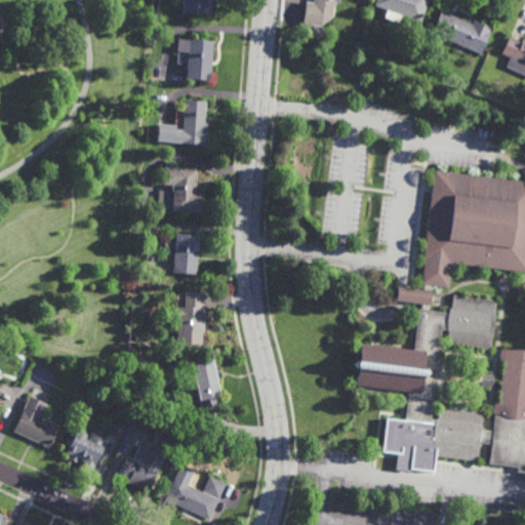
[(210,0),(209,14),(183,12),(183,0),(210,0)]
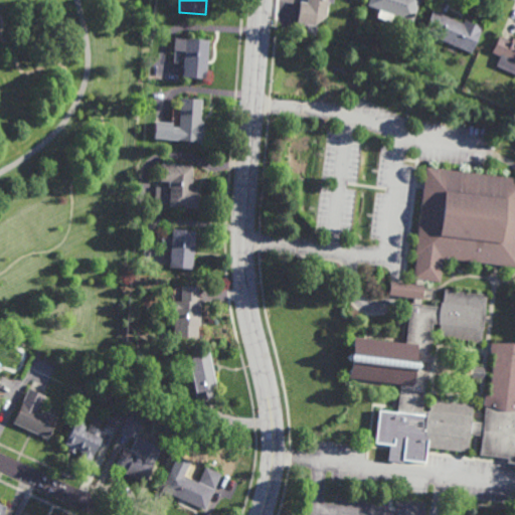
[(333,0),(333,3),(327,2),(325,17),(315,15),(314,25),(296,22),(299,1),(307,2),(307,0),(333,0)]
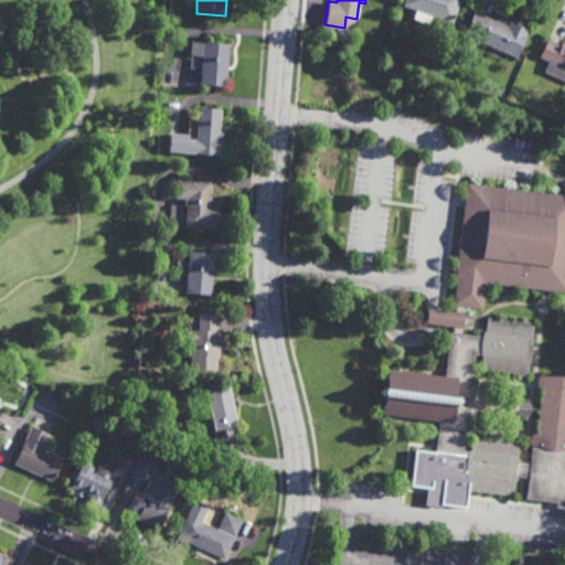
[(459,0),(452,23),(433,17),(429,24),(413,19),(416,10),(403,6),(404,0),(459,0)]
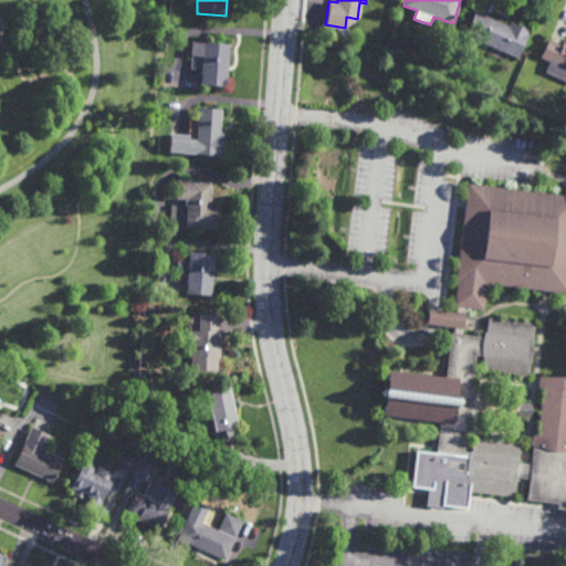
[(509,25),(510,21),(531,30),(519,59),(465,35),(475,11),(509,25)]
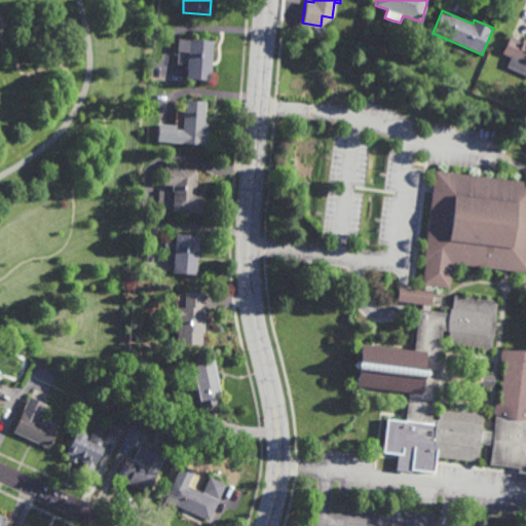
[(522,42),(524,38),(525,39),(525,76),(506,67),(511,57),(502,53),(510,36),(522,42)]
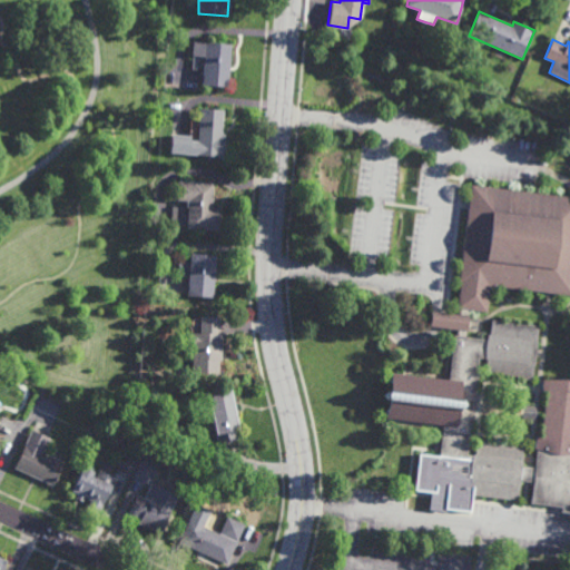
[(227,87),(202,85),(205,42),(231,45),(227,87)]
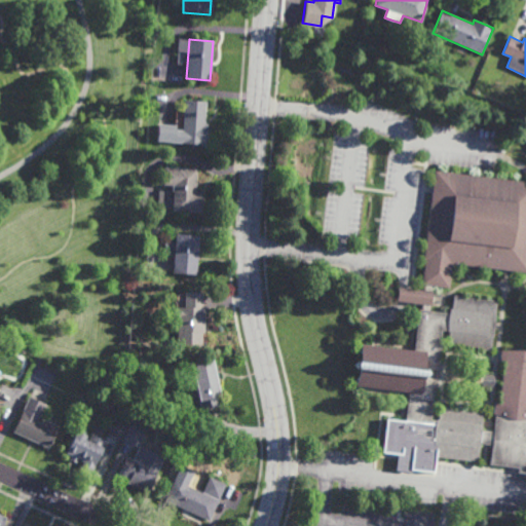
[(205,146),(181,144),(184,100),(205,102),(204,124),(207,124),(205,146)]
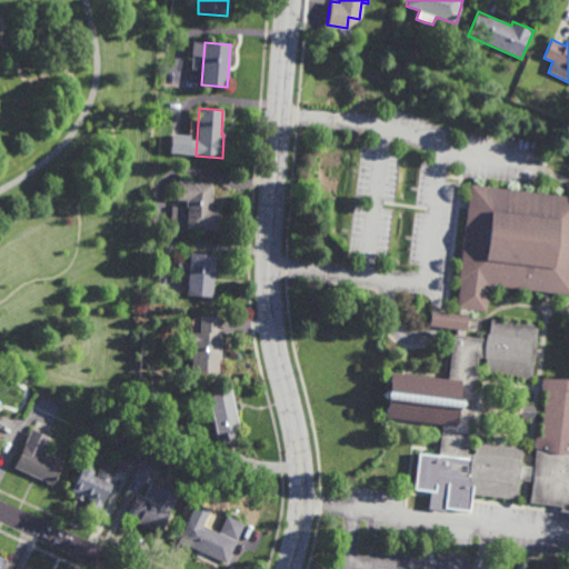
[(211,209),(219,209),(219,229),(187,228),(187,226),(169,226),(169,207),(185,208),(185,215),(188,215),(188,200),(177,199),(178,183),(189,183),(189,182),(212,182),(211,209)]
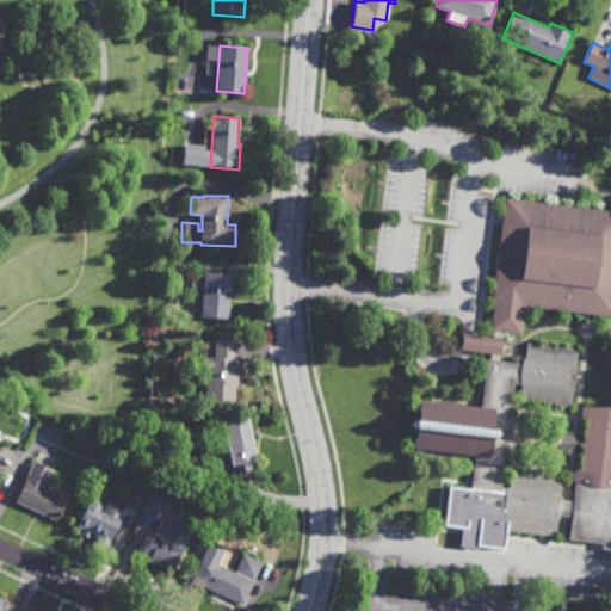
[(610,211),(610,318),(526,307),(523,337),(505,334),(501,363),(524,366),(525,359),(528,360),(530,344),(581,351),(574,409),(522,402),(524,387),(523,387),(514,386),(513,401),(516,402),(506,474),(504,474),(503,489),(511,491),(513,474),(565,481),(562,501),(575,504),(578,485),(574,483),(575,470),(580,471),(586,423),(581,421),(582,408),(610,412),(610,551),(603,551),(603,545),(569,542),(573,520),(560,518),(557,538),(506,532),(507,518),(505,518),(506,512),(482,508),(476,555),(466,554),(471,507),(470,507),(476,460),(413,452),(419,401),(480,408),(486,362),(489,362),(491,356),(468,352),(460,352),(462,335),(471,337),(492,339),(493,333),(491,333),(494,303),(493,302),(506,198),(610,211)]
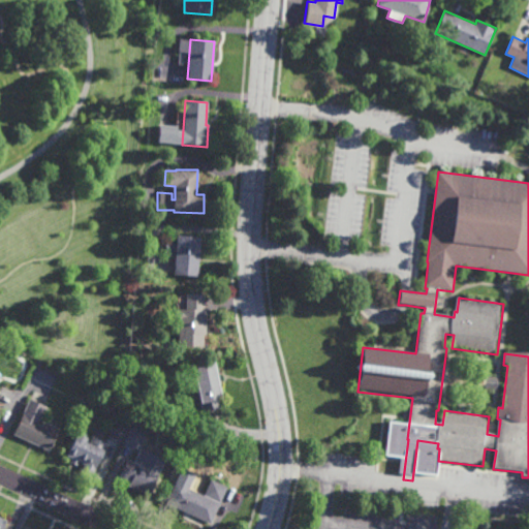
[(198,278),(174,276),(175,258),(164,257),(166,237),(177,238),(177,236),(201,238),(198,278)]
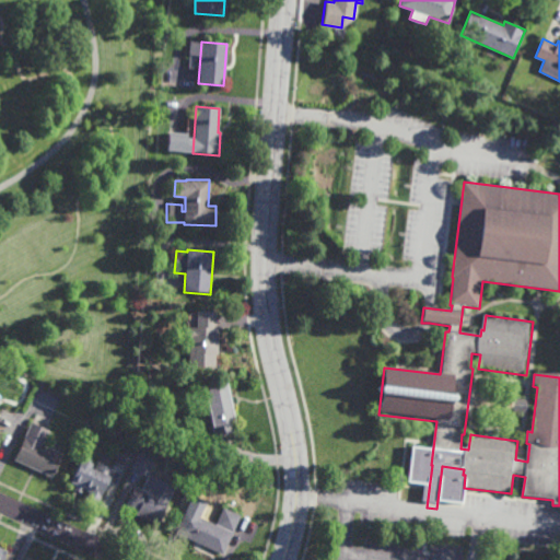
[(218,328),(220,328),(221,356),(218,356),(218,370),(191,370),(191,328),(199,328),(199,313),(218,313),(218,328)]
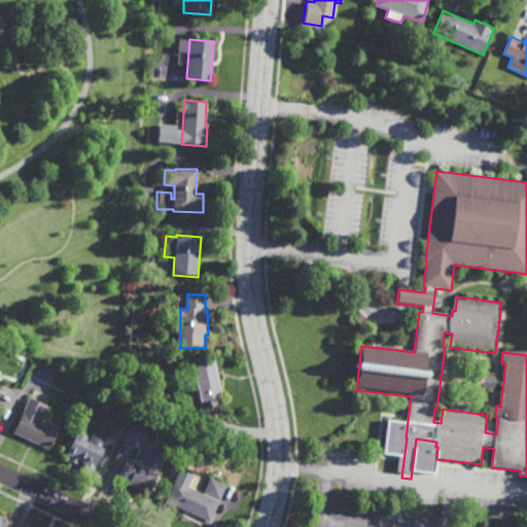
[(135,366),(130,362),(134,358),(139,362),(135,366)]
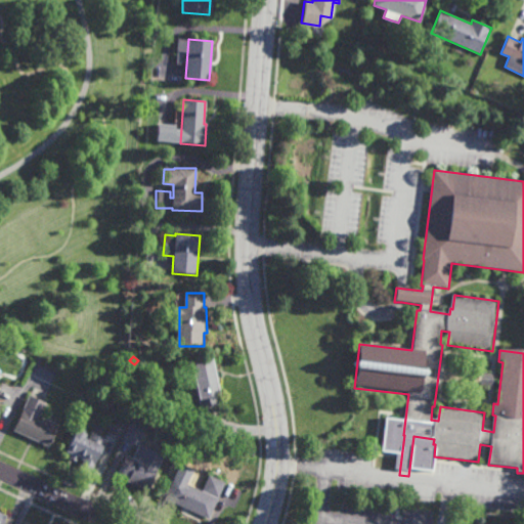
[(219,398),(215,399),(217,408),(203,411),(201,402),(202,402),(199,385),(189,387),(187,377),(194,376),(192,364),(212,360),(219,398)]
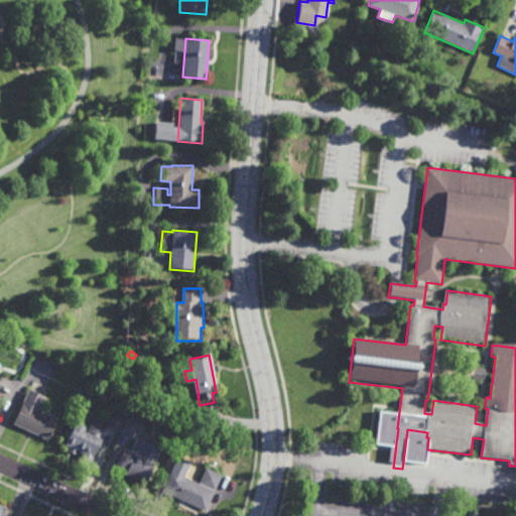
[(134,381),(127,380),(128,373),(135,374),(134,381)]
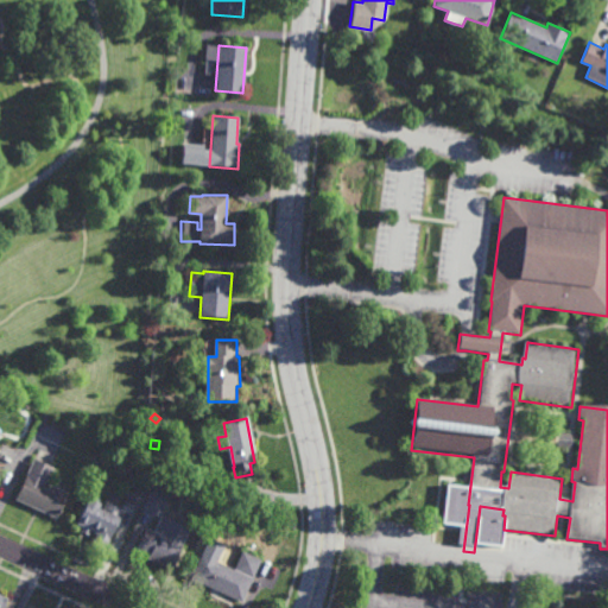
[(56,519),(14,500),(33,460),(52,468),(45,485),(68,495),(56,519)]
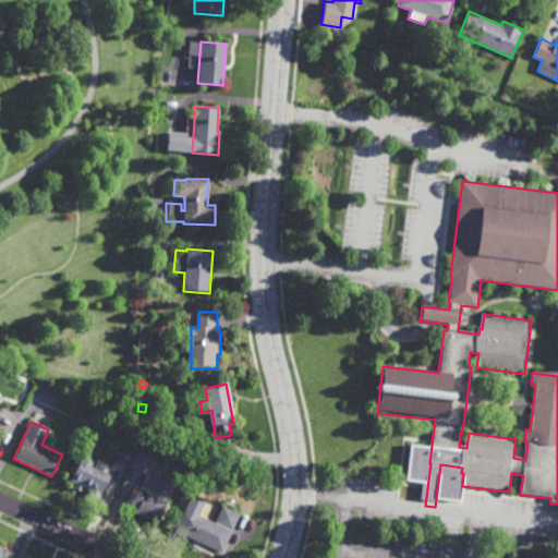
[(131,468),(114,460),(122,445),(137,451),(131,468)]
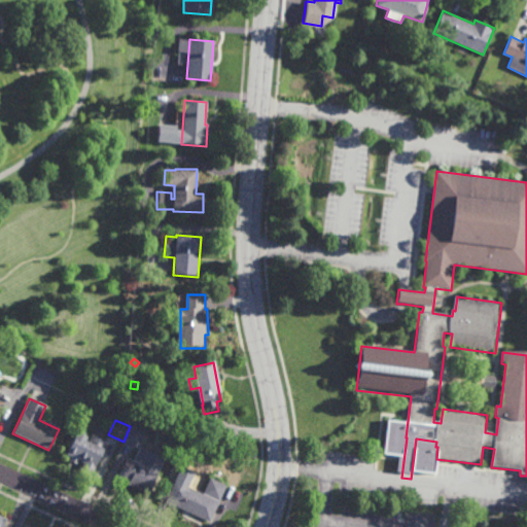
[(90,444),(92,436),(106,442),(103,450),(104,451),(97,468),(96,468),(93,476),(81,470),(83,463),(77,461),(76,465),(70,462),(72,458),(66,456),(75,433),(86,437),(85,443),(90,444)]
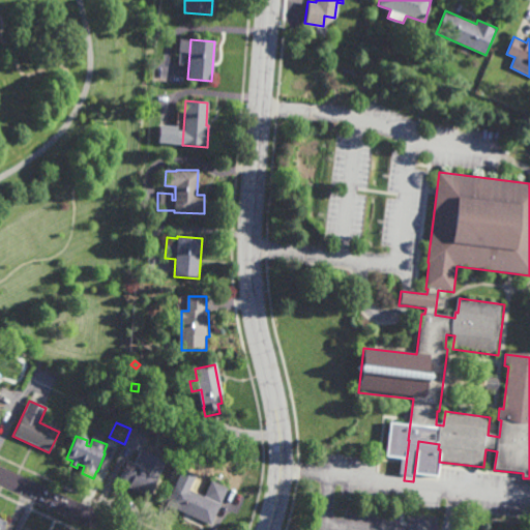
[(160,478),(159,477),(156,483),(158,484),(152,499),(129,489),(130,486),(120,480),(127,463),(134,465),(140,450),(153,457),(153,458),(167,464),(160,478)]
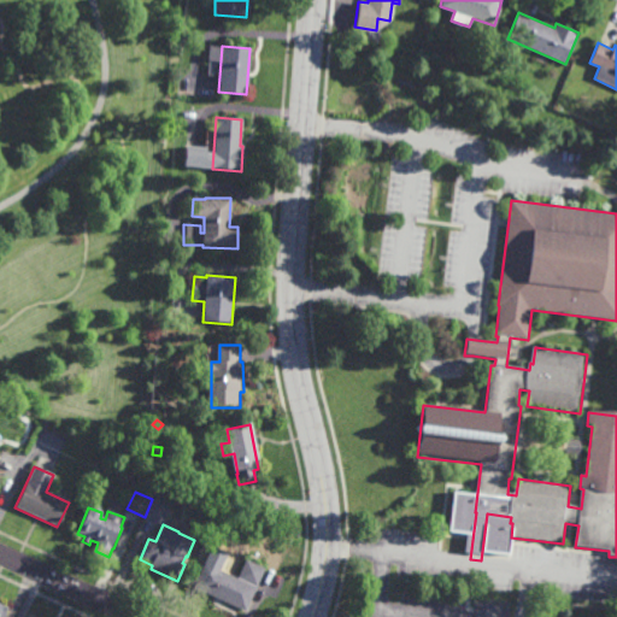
[(257,588),(259,589),(248,615),(195,589),(206,565),(241,581),(248,563),(265,570),(257,588)]
